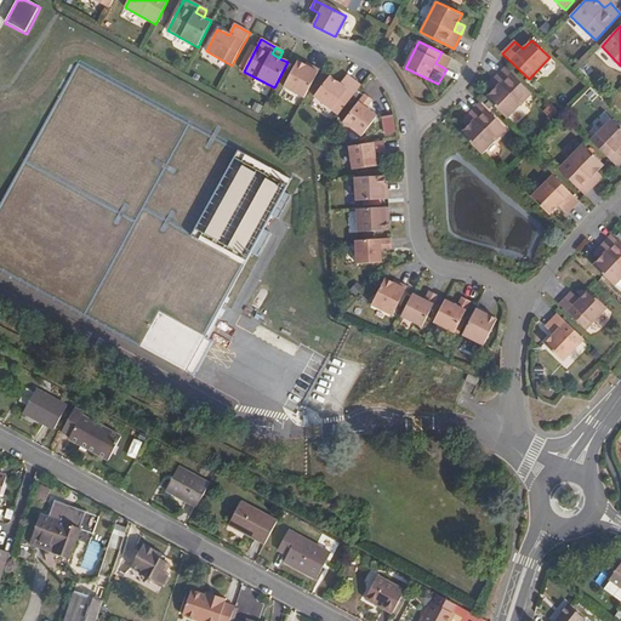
[(78,61),(0,201),(0,267),(187,369),(251,250),(257,252),(271,231),(263,227),(272,212),(278,216),(291,193),(284,188),(290,177),(78,61)]
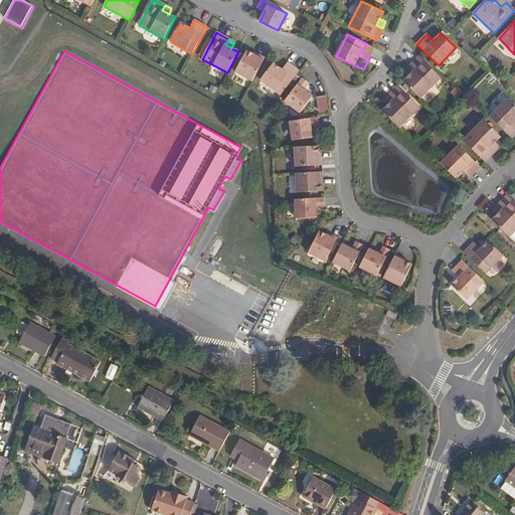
[(252,81),(265,58),(259,54),(258,57),(253,55),(246,51),(235,72),(252,81)]
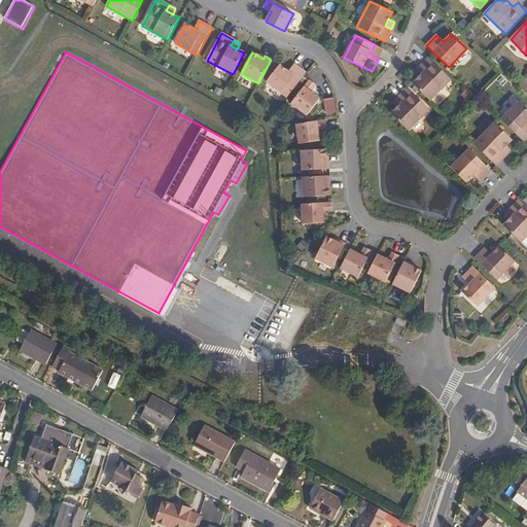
[(452,80),(429,58),(419,68),(424,72),(419,78),(413,83),(430,101),(452,80)]
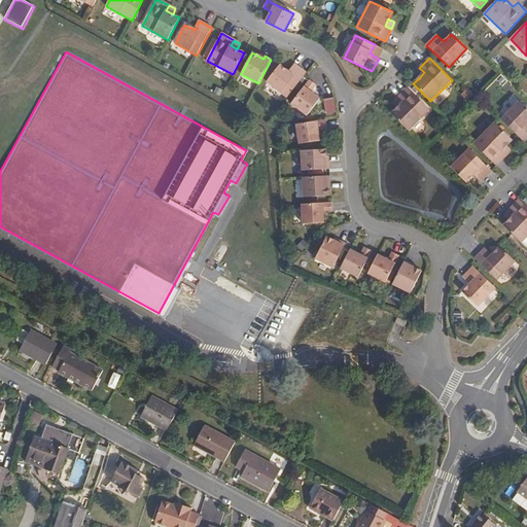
[(287,97),(306,72),(293,63),(288,71),(279,65),(267,82),(287,97)]
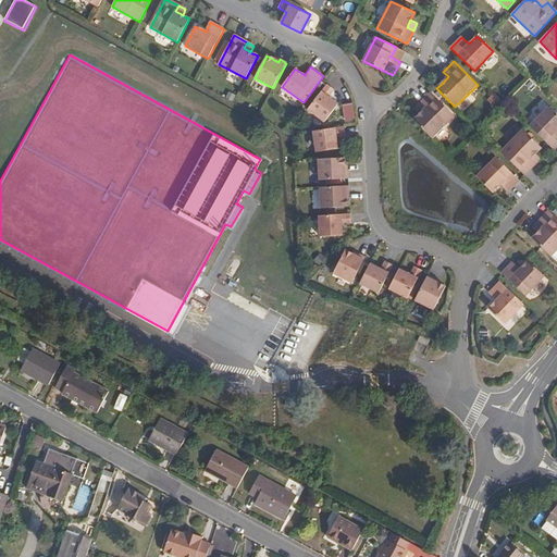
[(448,76),(443,72),(437,77),(443,83),(448,76)]
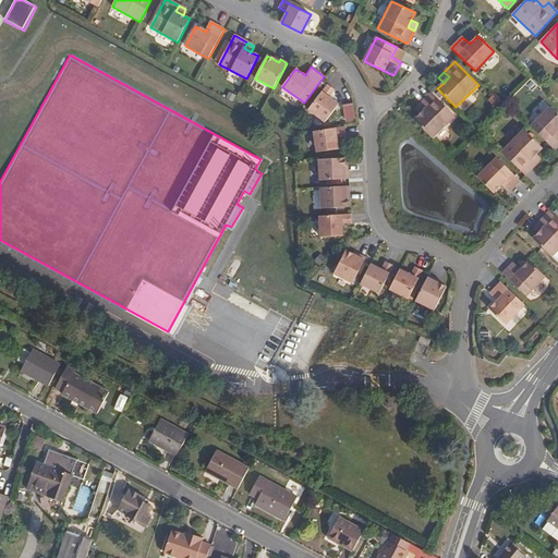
[(325,121),(339,104),(329,96),(335,88),(327,83),(308,109),(325,121)]
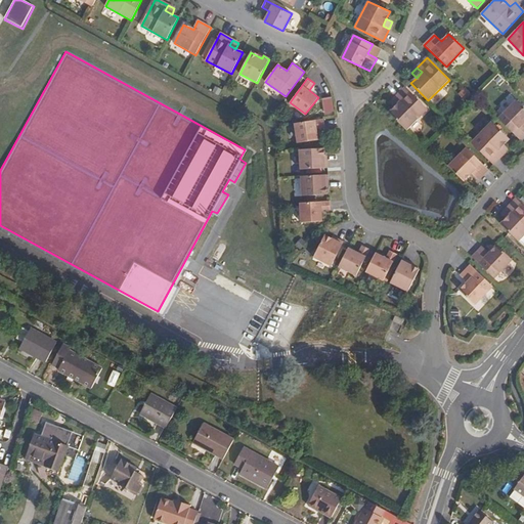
[(405,87),(396,97),(400,101),(395,107),(389,113),(407,130),(428,110),(405,87)]
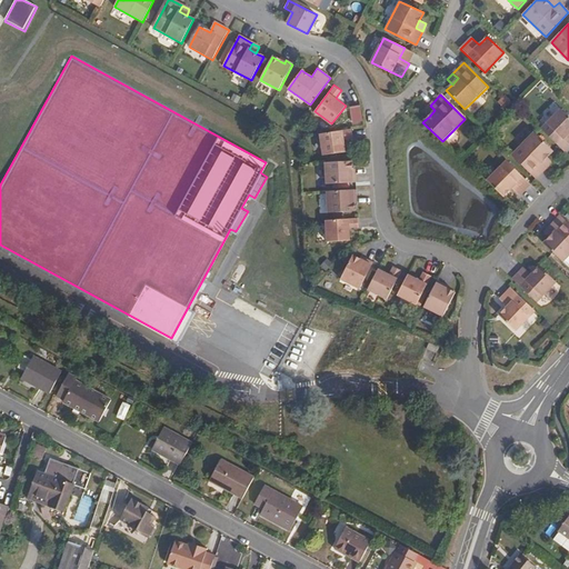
[(430,106),(423,111),(429,117),(435,110),(430,106)]
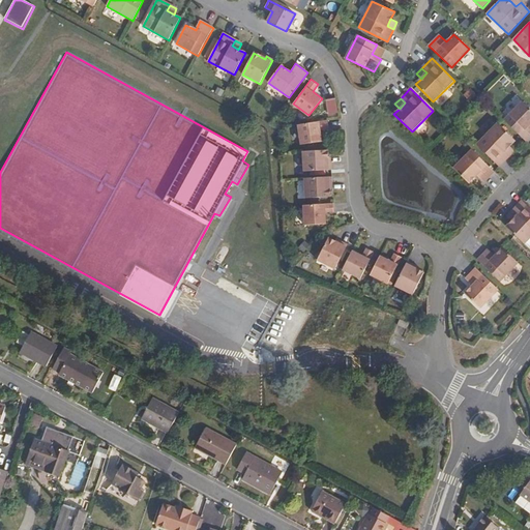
[(529,109),(523,101),(504,120),(527,142),(529,139),(529,109)]
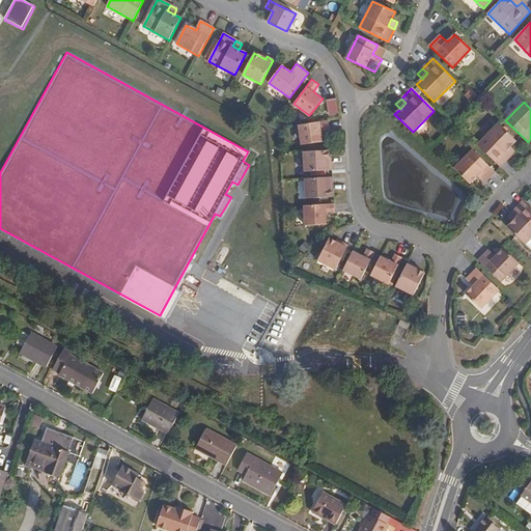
[(302,144),(323,140),(320,129),(330,128),(328,119),(299,124),(302,144)]
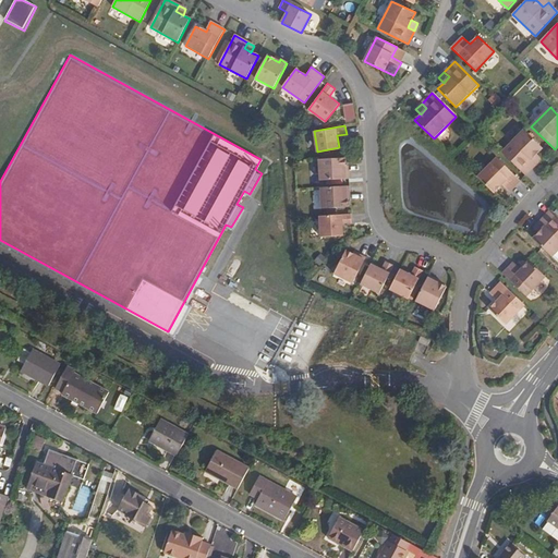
[(524,131),(502,153),(526,177),(536,166),(531,161),(537,155),(543,149),(524,131)]
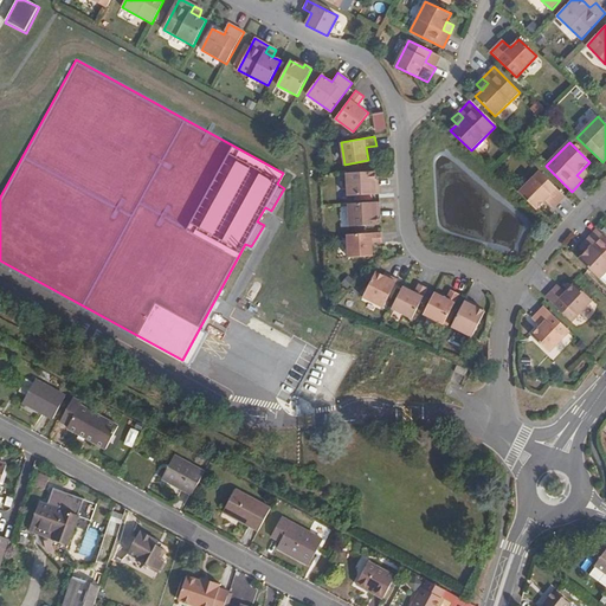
[(588,174),(584,168),(577,175),(582,180),(588,174)]
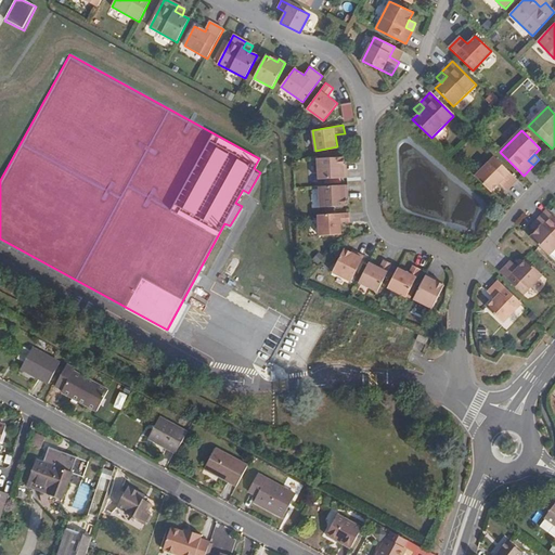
[(494,157),(476,177),(492,192),(500,184),(507,191),(518,180),(494,157)]
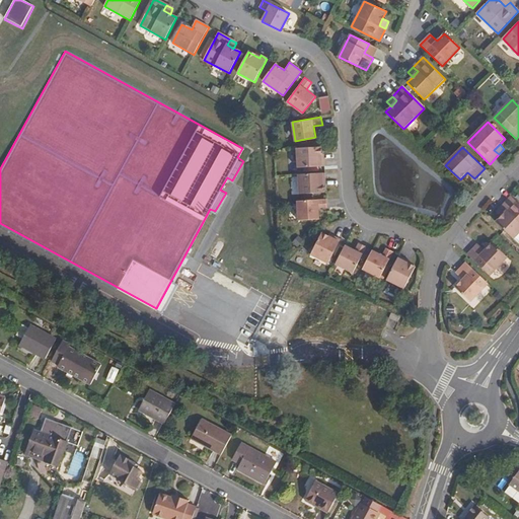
[(324,167),(324,159),(321,159),(321,155),(321,148),(297,149),(298,168),(324,167)]
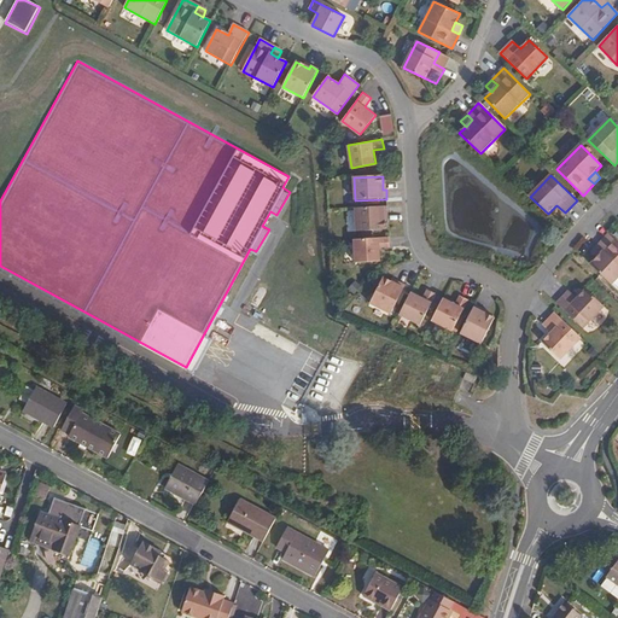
[(388,216),(388,208),(355,209),(357,232),(386,231),(385,222),(385,216),(388,216)]
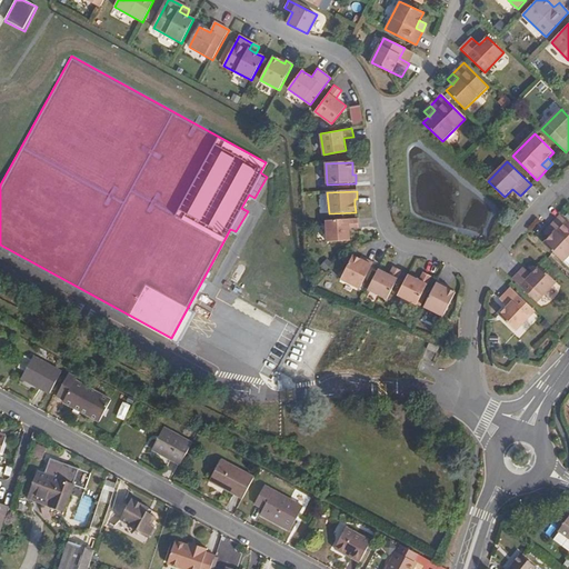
[(563,262),(568,257),(568,222),(561,216),(551,227),(556,231),(550,238),(545,245),(563,262)]
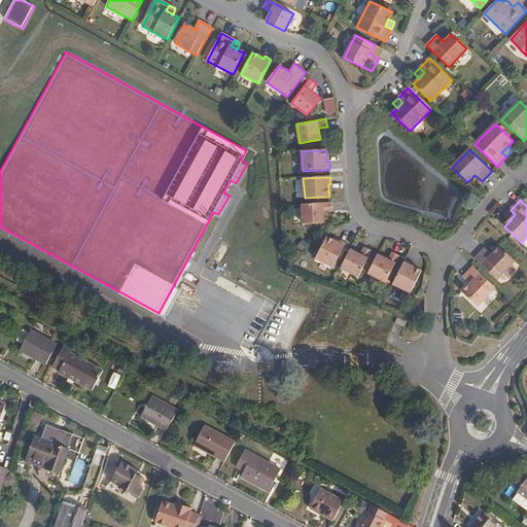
[(332,212),(332,204),(303,205),(304,225),(324,224),(324,212),(332,212)]
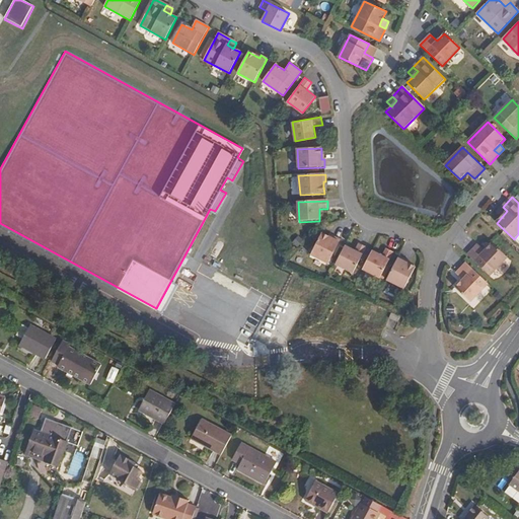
[(507,211),(503,207),(498,213),(502,217),(507,211)]
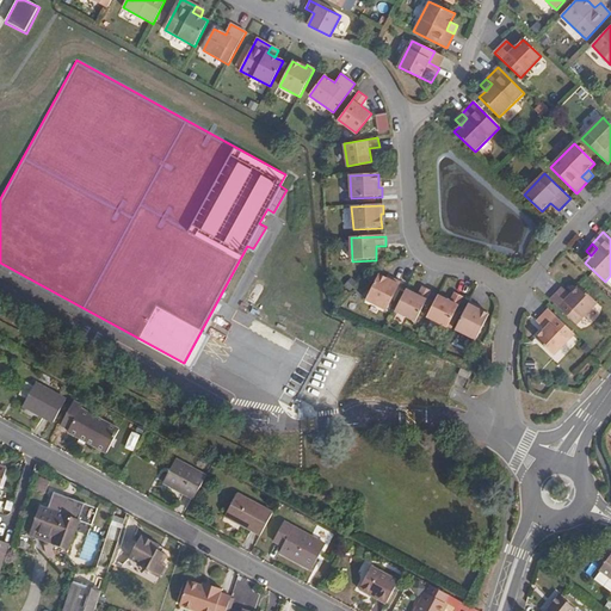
[(380,275),(366,301),(387,310),(401,283),(393,279),(392,282),(387,279),(380,275)]
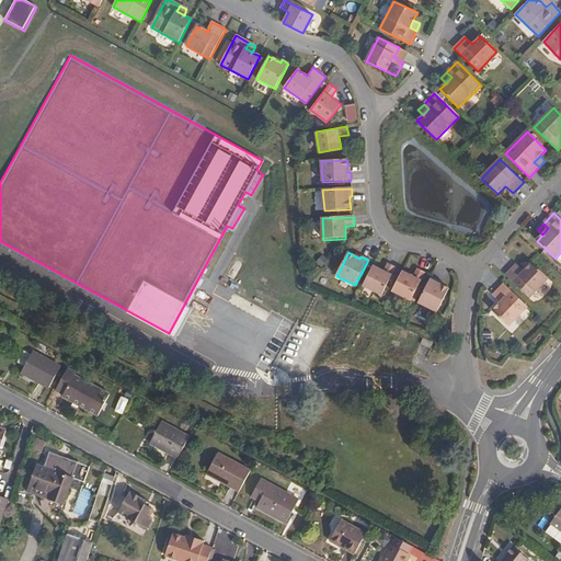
[(530,299),(549,279),(533,263),(525,272),(517,264),(506,276),(530,299)]
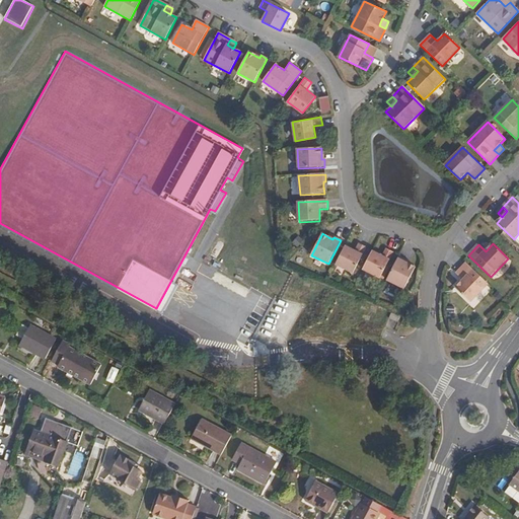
[(346,246),(336,266),(354,274),(367,247),(359,244),(356,251),(346,246)]
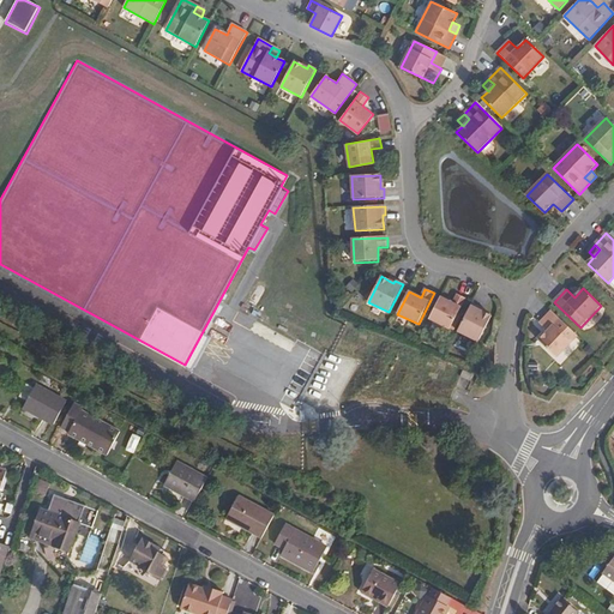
[(440,298),(429,319),(451,330),(467,299),(457,295),(453,304),(440,298)]
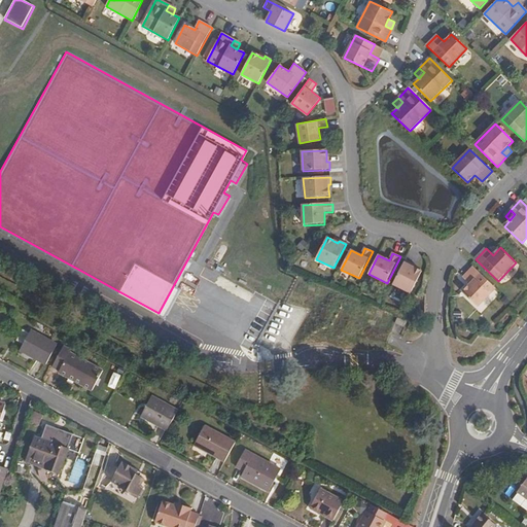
[(406,260),(393,285),(411,294),(422,272),(416,269),(412,267),(413,265),(406,260)]
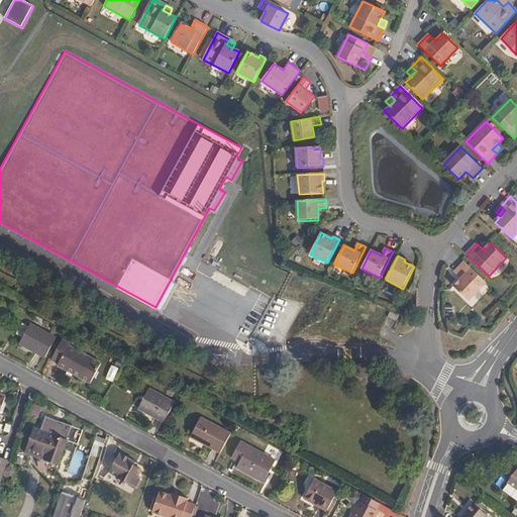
[(487,283),(464,263),(454,273),(461,279),(454,287),(470,302),(487,283)]
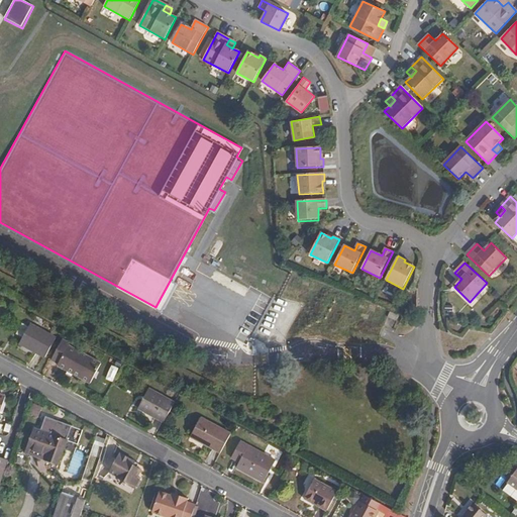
[(15,335),(21,338),(27,328),(21,324),(15,335)]
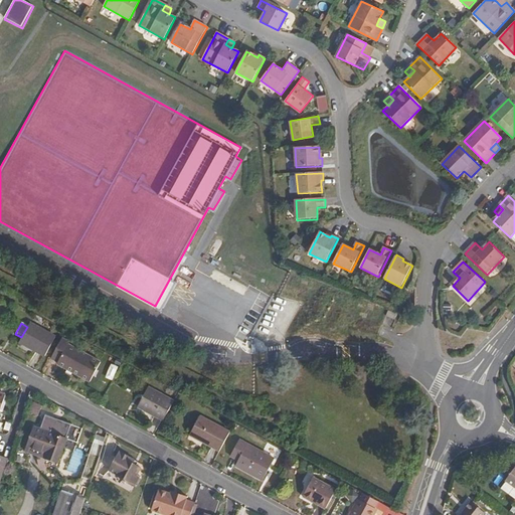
[(27,327),(21,337),(18,343),(44,357),(54,338),(28,324),(27,327)]
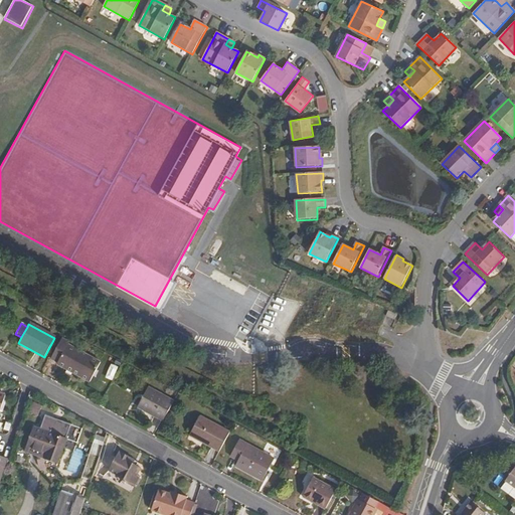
[(61,338),(50,358),(58,362),(57,364),(90,382),(100,363),(67,345),(68,342),(61,338)]
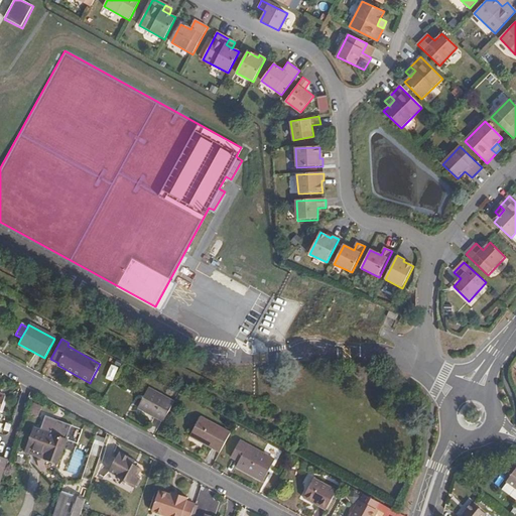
[(137,408),(163,422),(173,402),(148,389),(137,408)]
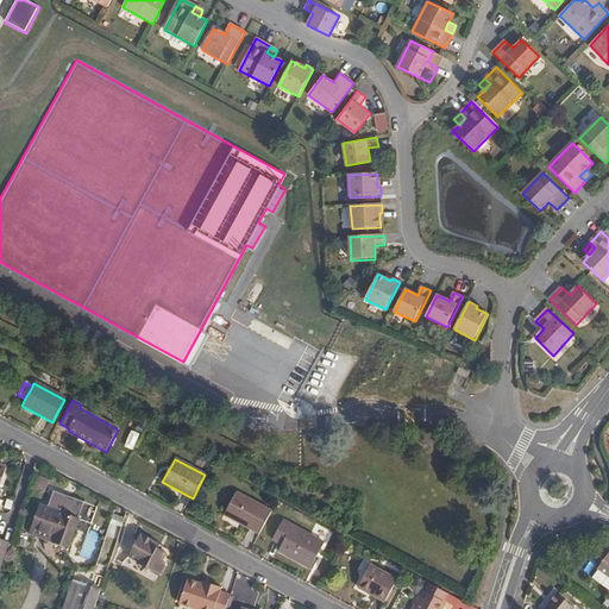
[(224,515),(259,534),(272,512),(244,496),(237,493),(224,515)]
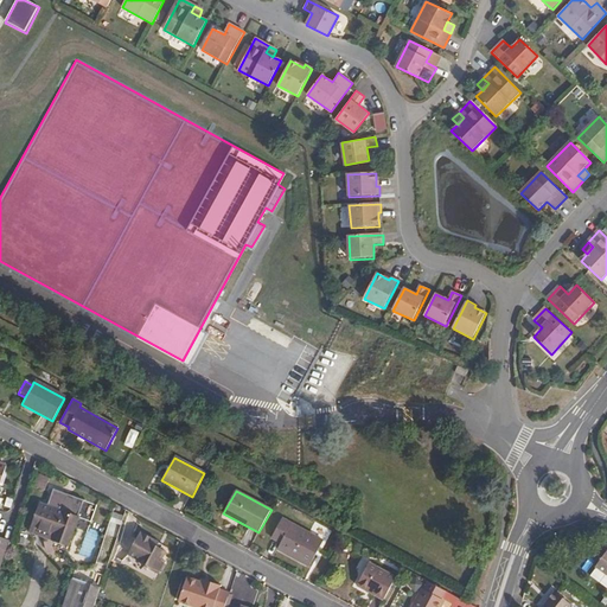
[(38,508),(31,529),(53,536),(52,542),(66,547),(75,519),(38,508)]
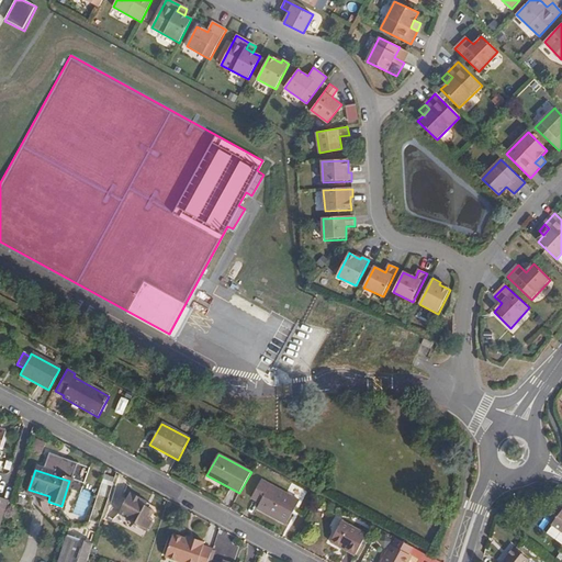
[(261,481),(251,498),(260,504),(258,509),(287,526),(300,502),(261,481)]
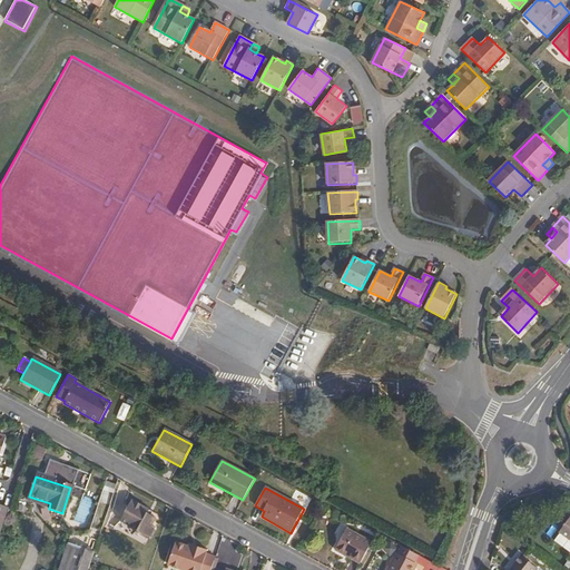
[(147,513),(149,510),(141,505),(137,503),(133,501),(120,521),(136,531),(135,534),(138,536),(139,534),(148,539),(155,527),(153,526),(156,519),(151,517),(147,513)]
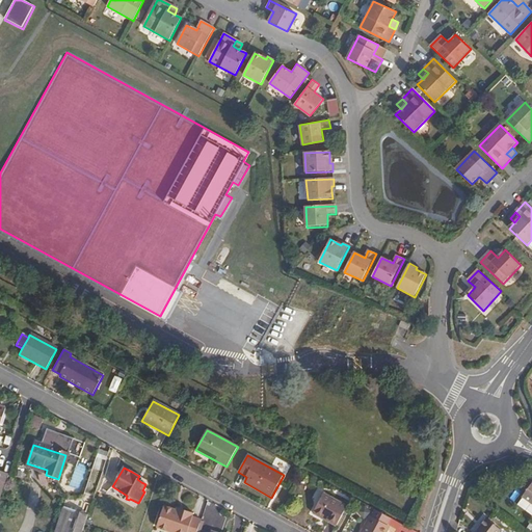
[(531,482),(522,497),(531,504),(531,482)]
